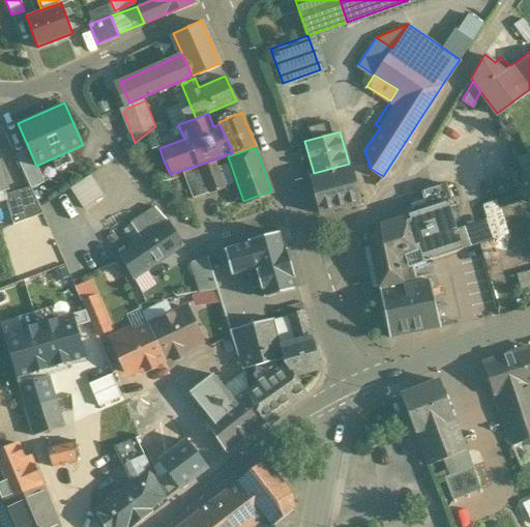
[(215,159),(199,165),(209,192),(225,186),(215,159)]
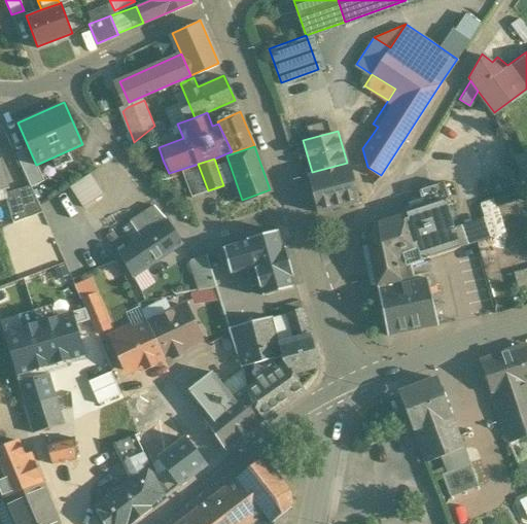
[(163,160),(145,165),(149,179),(169,173),(163,160)]
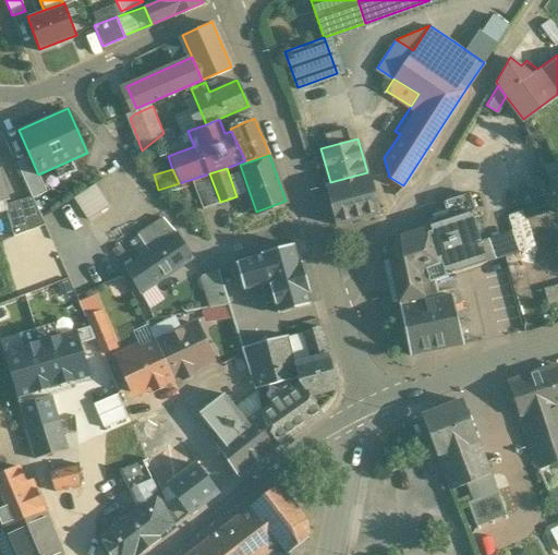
[(330,182),(326,183),(337,224),(379,212),(367,172),(330,182)]
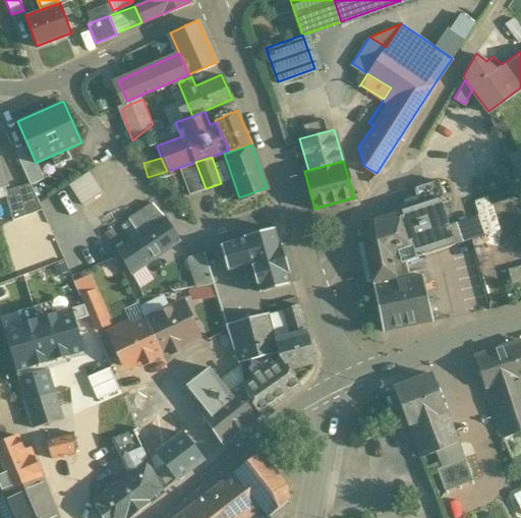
[(195,162),(180,167),(189,192),(206,188),(195,162)]
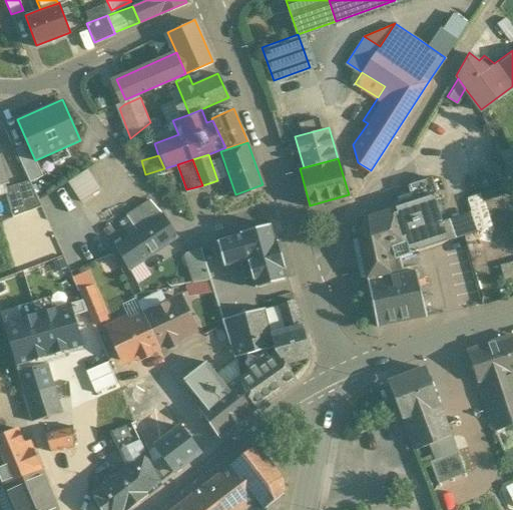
[(87,167),(67,180),(82,201),(101,188),(87,167)]
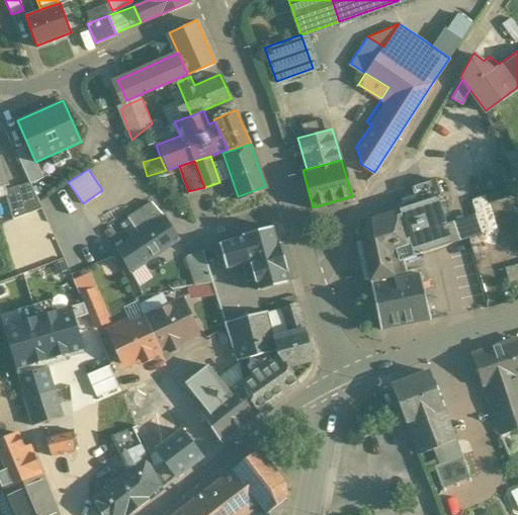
[(436,177),(412,185),(417,202),(437,195),(438,197),(441,196),(436,177)]
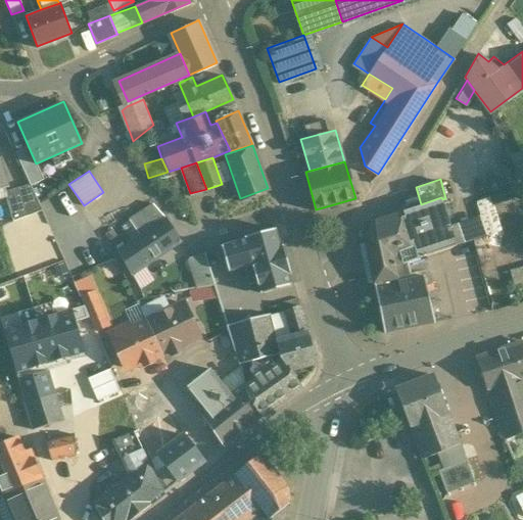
[(30,183),(5,190),(13,220),(42,208),(30,183)]
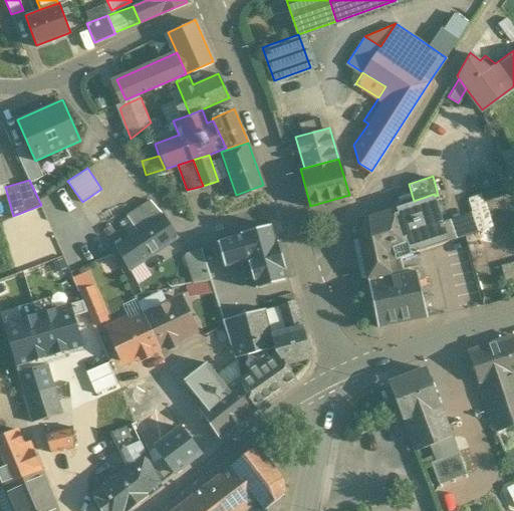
[(486,191),(495,218),(501,216),(496,202),(508,199),(503,185),(486,191)]
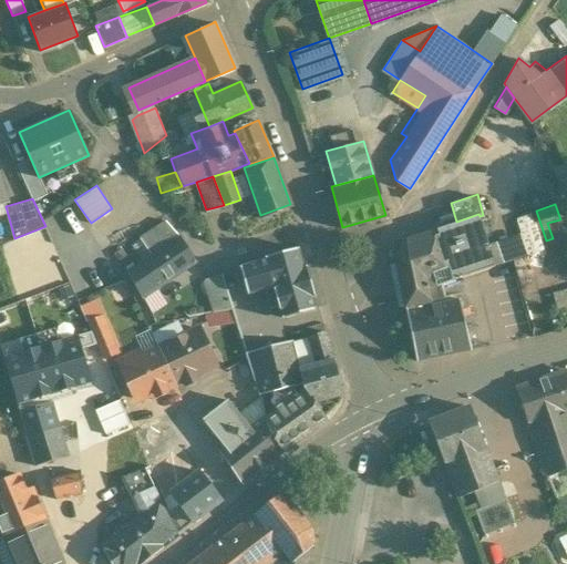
[(456,222),(436,228),(453,277),(454,277),(495,264),(480,216),(478,214),(456,222)]
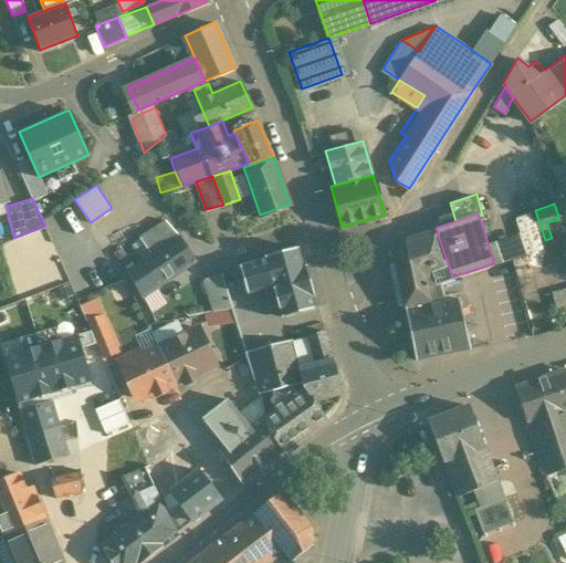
[(165,219),(140,236),(152,253),(179,236),(165,219)]
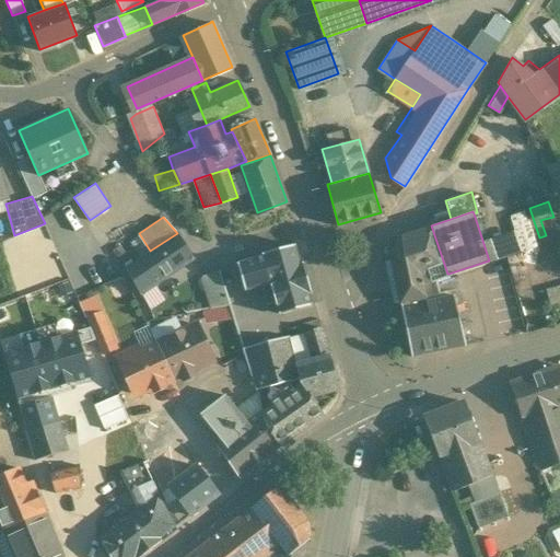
[(431,225),(400,235),(389,253),(400,303),(426,298),(422,282),(447,274),(431,225)]
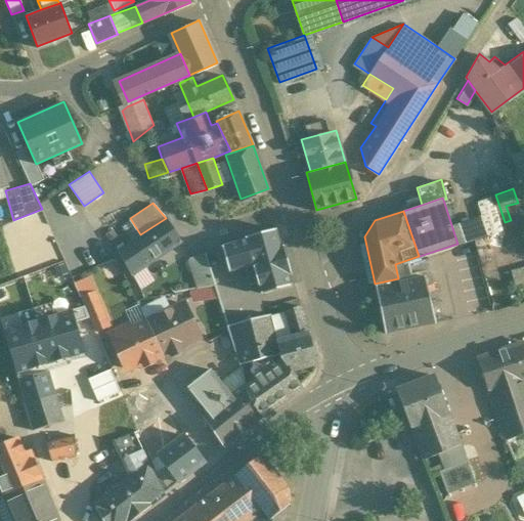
[(140,234),(124,246),(121,242),(117,244),(120,249),(119,249),(132,273),(181,241),(166,218),(140,234)]
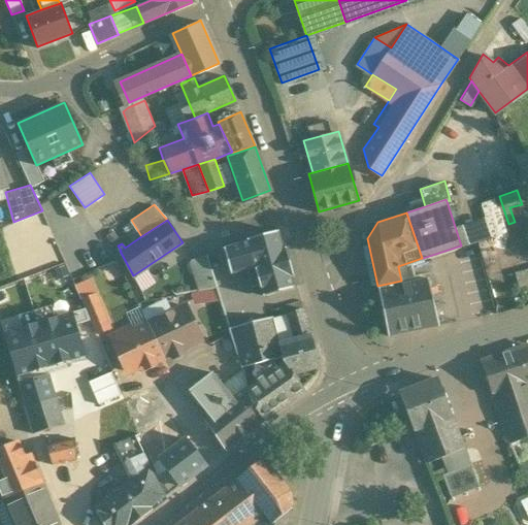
[(262,293),(294,284),(278,231),(225,247),(232,271),(255,266),(262,293)]
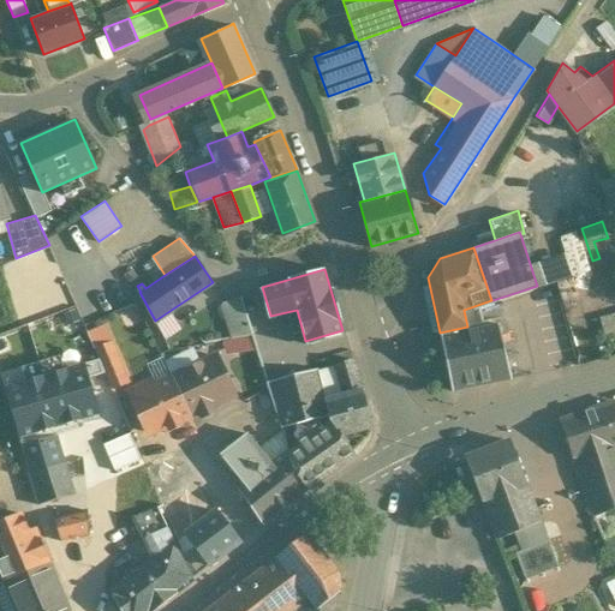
[(251,333),(240,295),(221,301),(232,336),(251,333)]
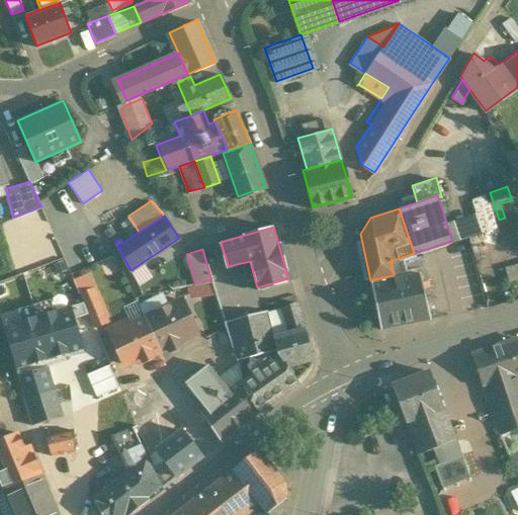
[(414,253),(391,261),(394,275),(394,277),(395,278),(400,277),(400,275),(408,274),(404,259),(415,255),(415,253),(414,253)]
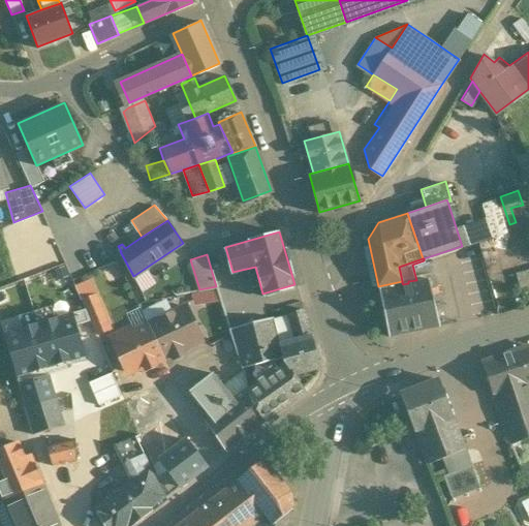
[(416,280),(408,281),(408,283),(403,284),(402,283),(379,287),(389,335),(439,325),(429,277),(416,280)]
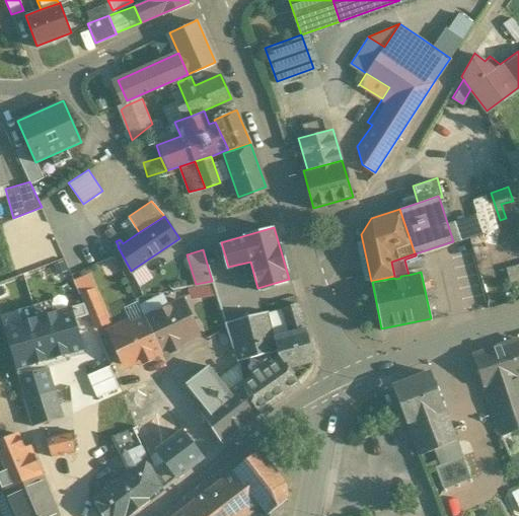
[(93,287),(79,293),(93,326),(106,321),(93,287)]
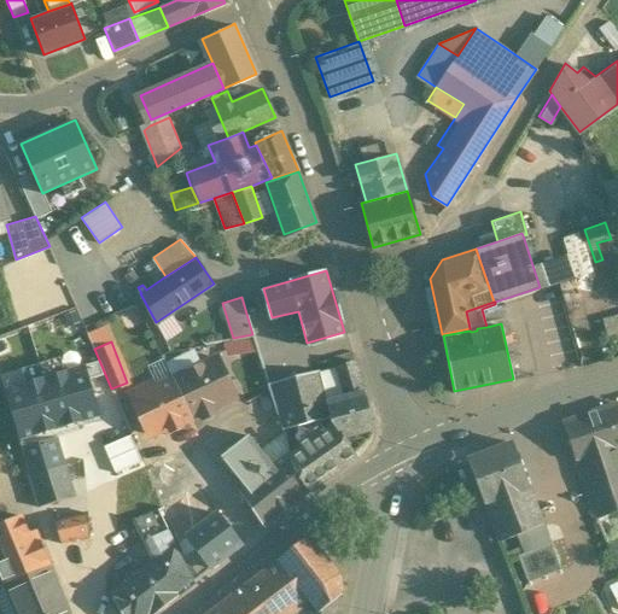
[(217,356),(173,378),(192,416),(200,413),(203,417),(216,411),(214,405),(235,396),(217,356)]
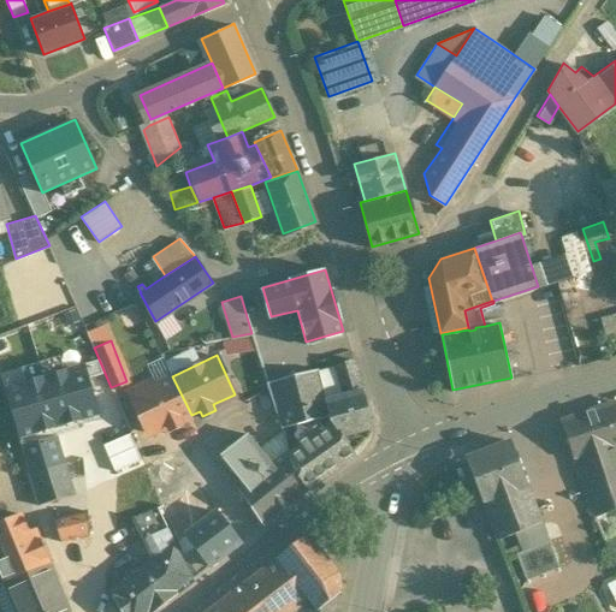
[(336,363),(343,392),(362,387),(354,358),(336,363)]
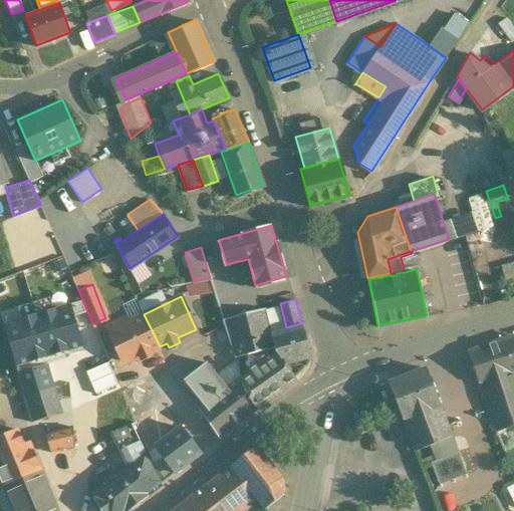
[(223,319),(235,355),(275,344),(272,332),(267,313),(265,308),(223,319)]
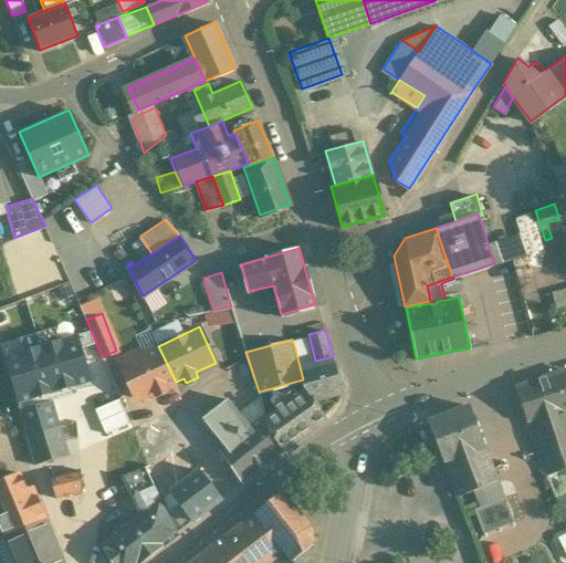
[(294,345),(300,366),(307,363),(302,343),(294,345)]
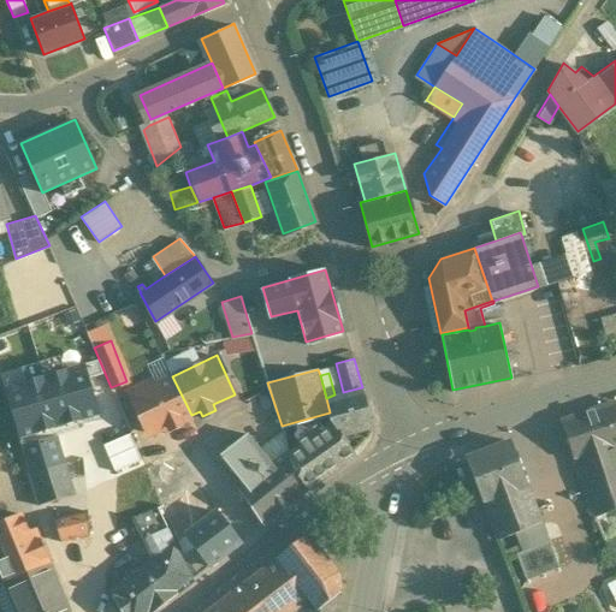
[(172,376),(154,385),(152,380),(129,391),(148,432),(167,422),(170,428),(181,422),(179,421),(191,415),(172,376)]
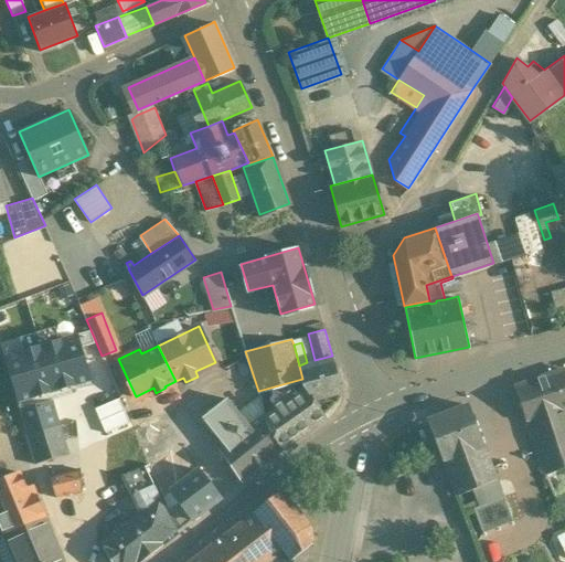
[(315,360),(307,362),(299,366),(302,379),(305,388),(305,386),(313,399),(342,391),(332,356),(315,360)]
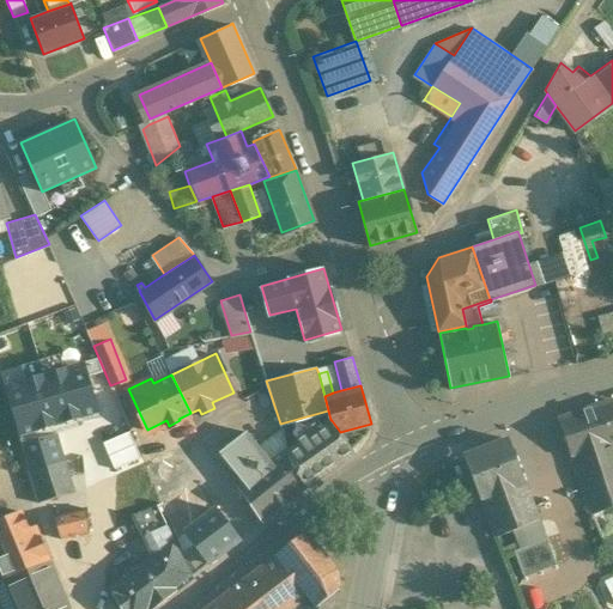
[(612,399),(558,418),(571,456),(612,440),(612,399)]
